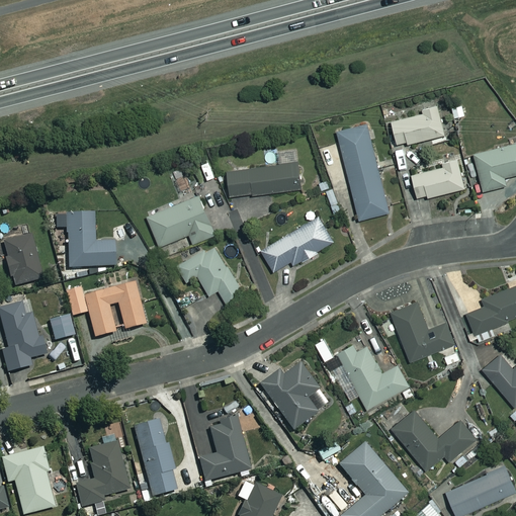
[(445,134),(437,103),(423,107),(424,111),(393,120),(399,146),(445,134)]
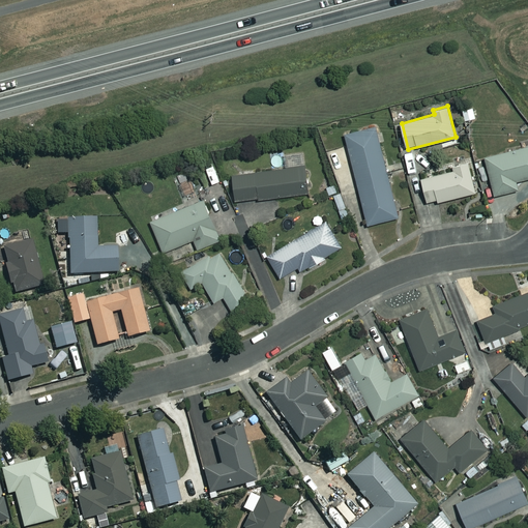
[(399,216),(377,126),(346,134),(369,225),(399,216)]
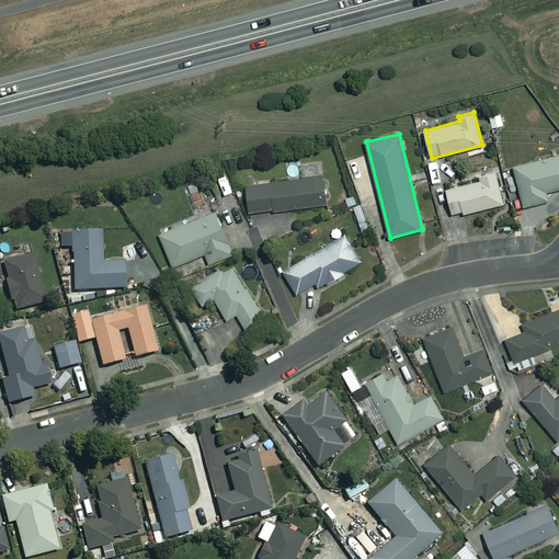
[(558,189),(558,155),(514,167),(524,206),(550,200),(548,192),(558,189)]
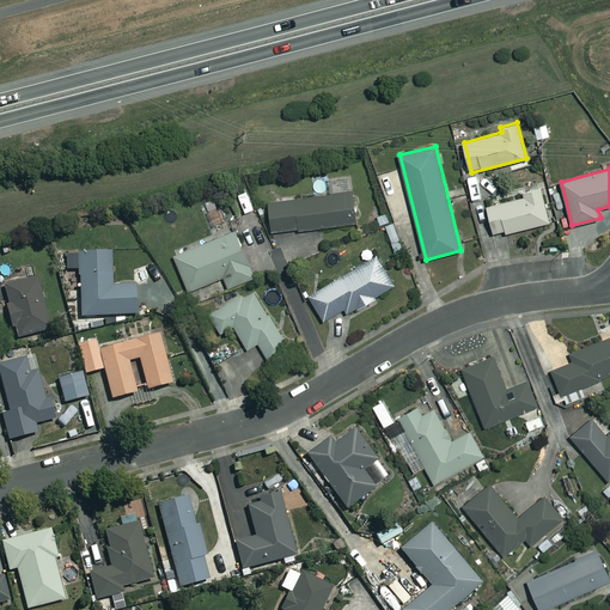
[(355,223),(349,176),(329,178),(331,194),(269,202),(274,232),(355,223)]
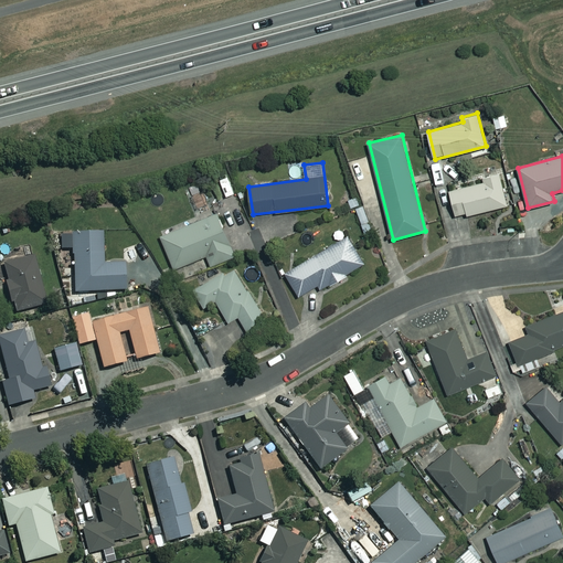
[(233,188),(225,171),(214,177),(221,193),(233,188)]
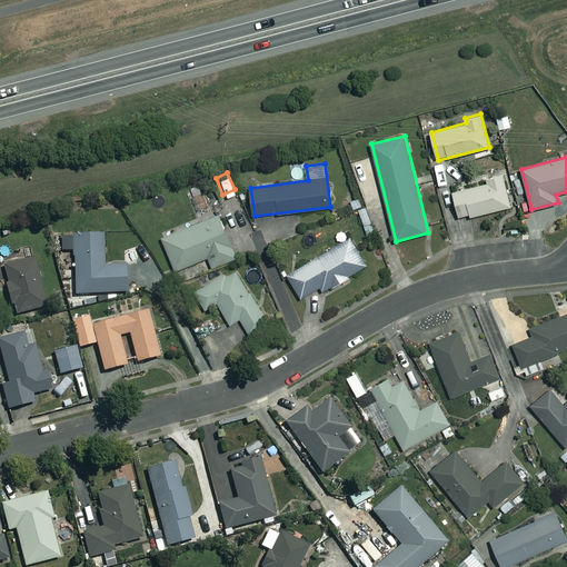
[(510,207),(503,175),(487,178),(488,183),(454,191),(460,218),(510,207)]
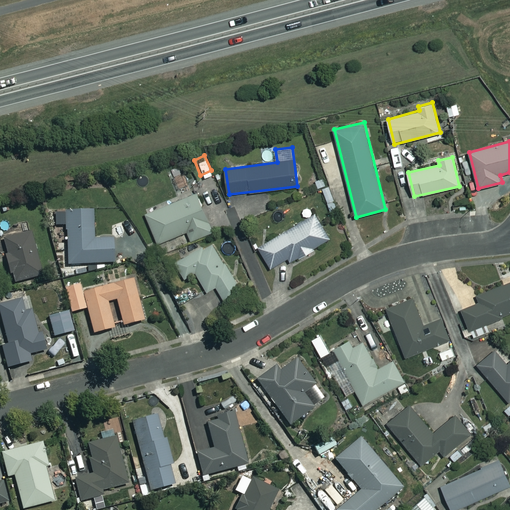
[(330,186),(323,188),(327,202),(335,200),(330,186)]
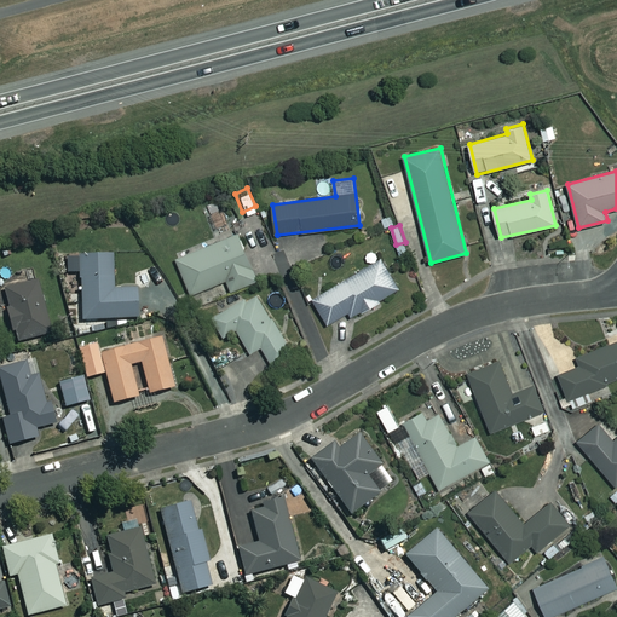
[(258,281),(238,234),(177,258),(191,294),(228,280),(231,290),(258,281)]
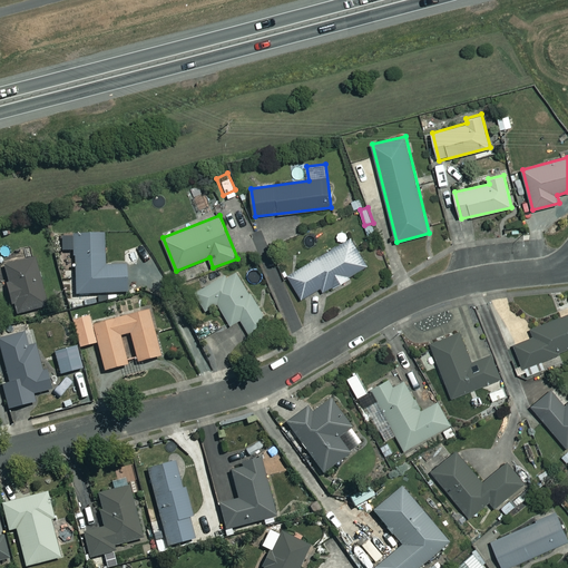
[(105,263),(103,234),(74,235),(77,293),(130,291),(128,262),(105,263)]
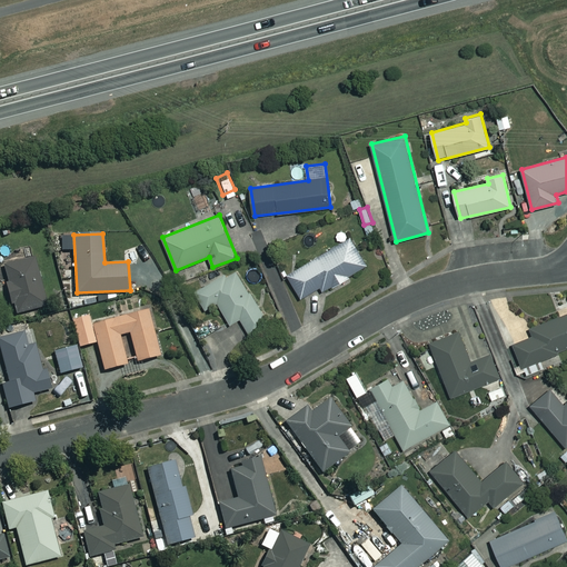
[(366,266),(351,238),(287,272),(301,298),(321,287),(325,291),(348,278),(347,276),(366,266)]
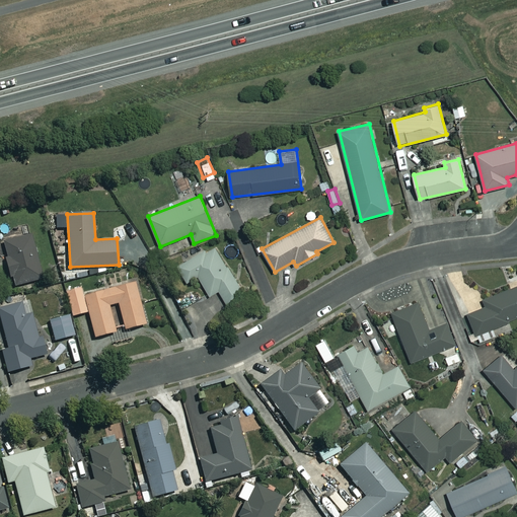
[(44,277),(34,234),(4,241),(14,284),(44,277)]
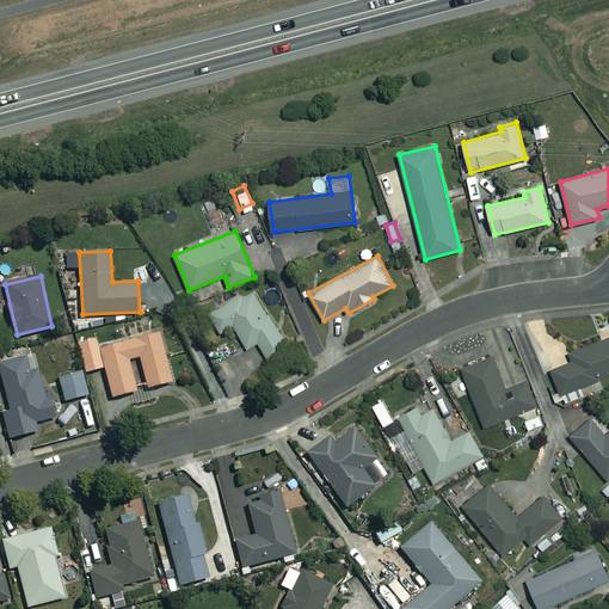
[(294,348),(256,284),(208,313),(220,333),(233,326),(248,352),(260,344),(270,361),(294,348)]
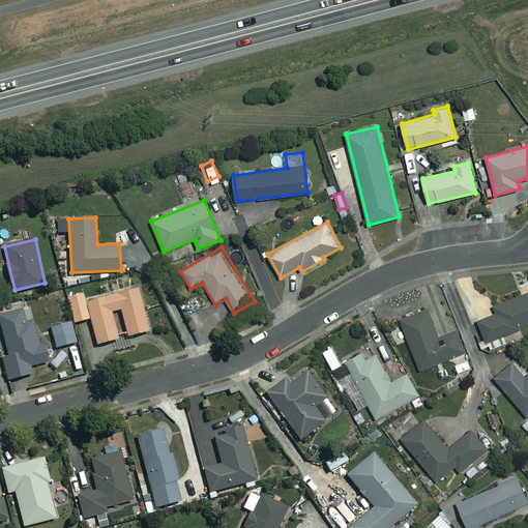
[(149,331),(138,288),(86,301),(97,345),(118,339),(111,312),(121,309),(128,336),(149,331)]
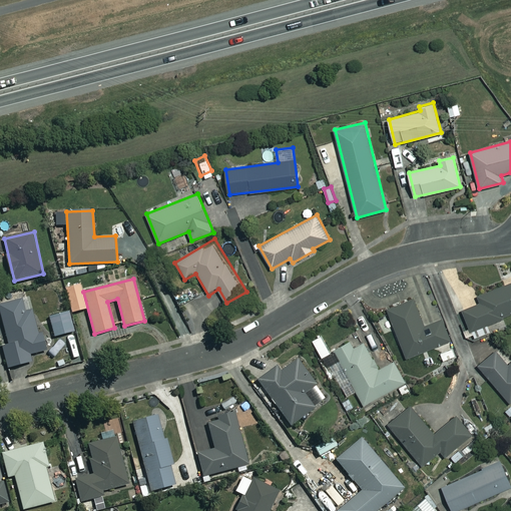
[(510,312),(510,283),(478,296),(481,303),(463,310),(471,330),(503,318),(502,316),(510,312)]
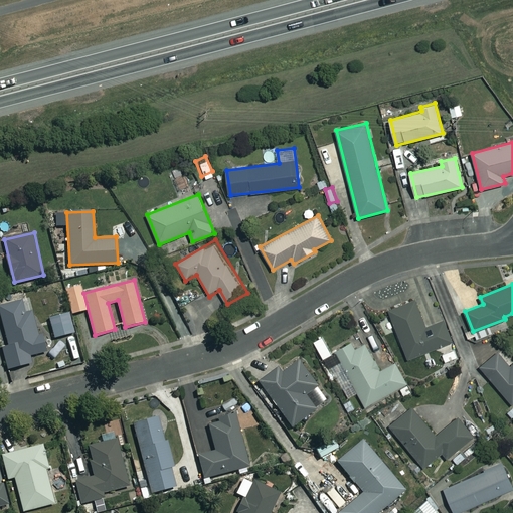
[(86,310),(80,286),(65,289),(70,313),(86,310)]
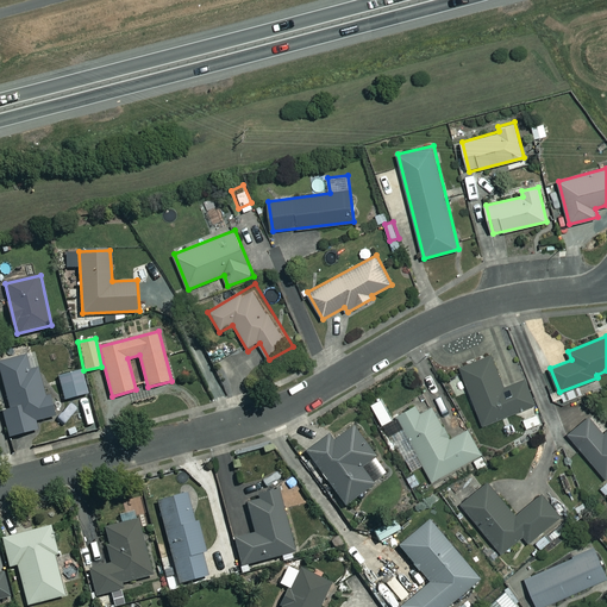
[(505,387),(492,352),(460,364),(483,425),(536,404),(526,379),(505,387)]
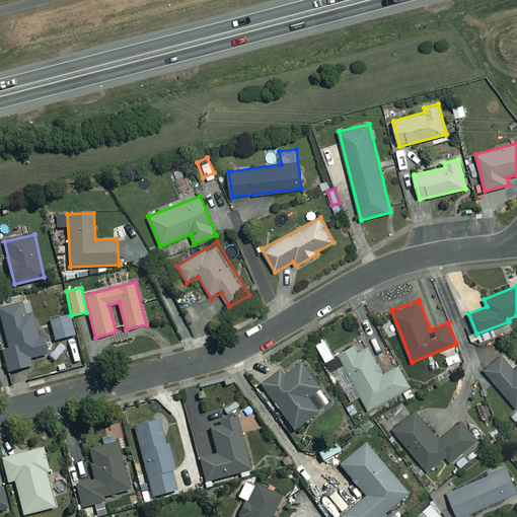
[(27,315),(23,301),(0,307),(0,315),(9,348),(3,350),(9,372),(32,366),(29,358),(46,354),(34,313),(27,315)]
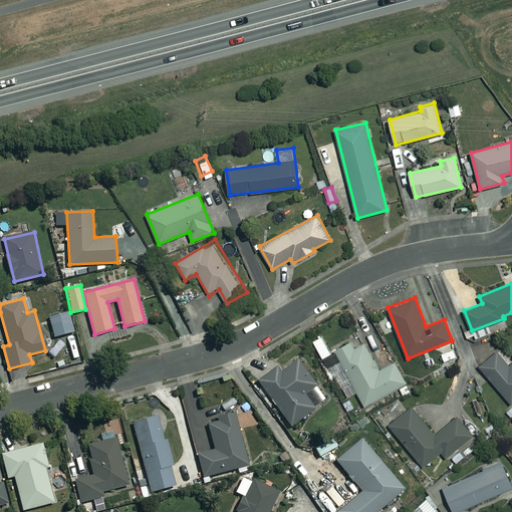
[(73,331),(69,312),(50,317),(55,336),(73,331)]
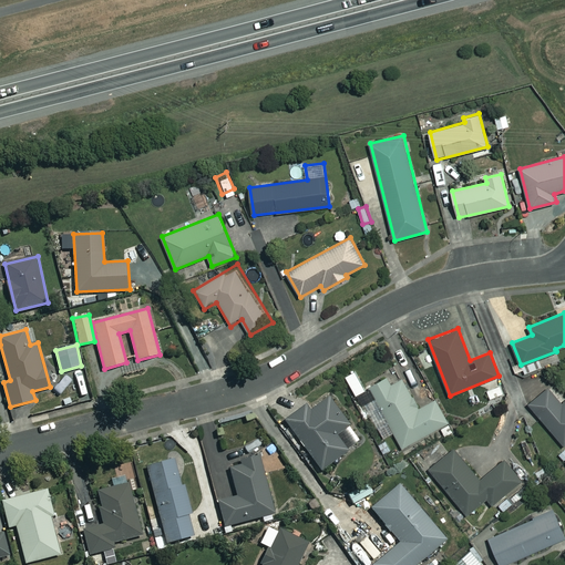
[(419,408),(399,371),(370,387),(402,447),(448,422),(435,399),(419,408)]
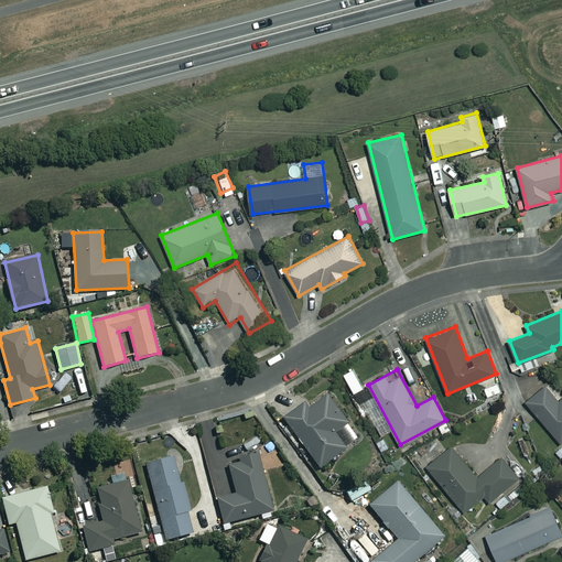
[(561,440),(561,399),(559,401),(546,386),(527,402),(561,442),(561,440)]
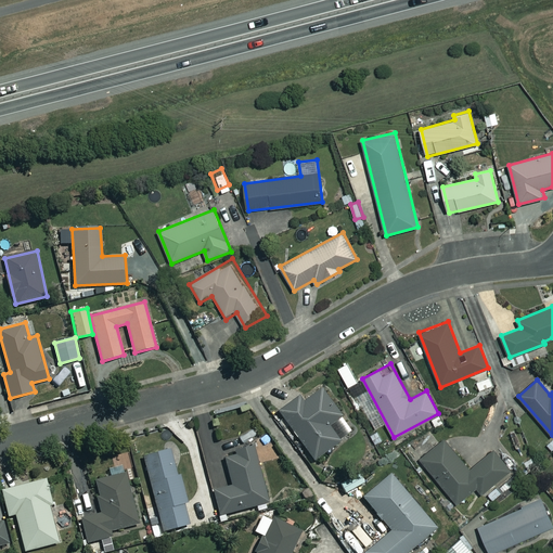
[(338,437),(350,428),(323,387),(303,402),(299,397),(280,411),(314,459),(341,440),(338,437)]
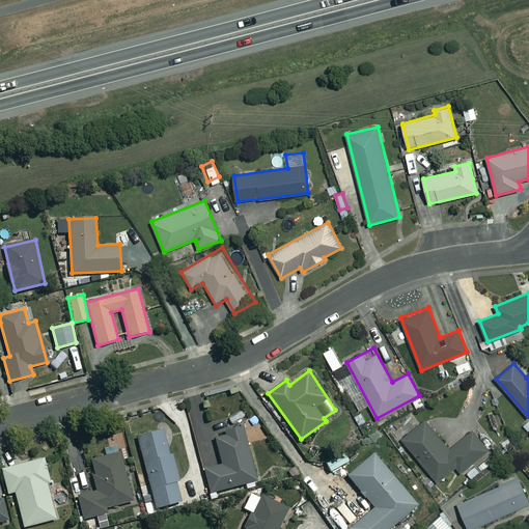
[(449,449),(426,420),(402,439),(438,481),(456,466),(462,472),(489,450),(473,430),(449,449)]
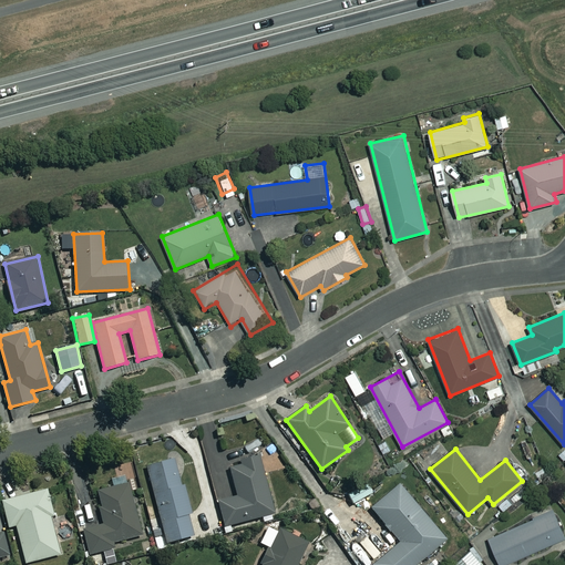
[(274,512),(259,456),(229,464),(237,496),(218,501),(225,525),(274,512)]
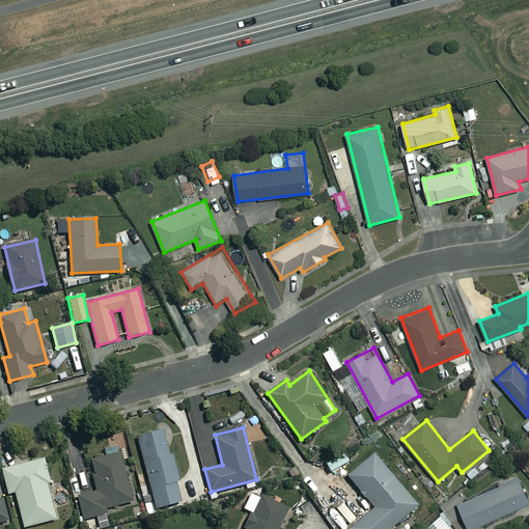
[(181,479),(167,428),(138,437),(157,508),(181,501),(175,480),(181,479)]
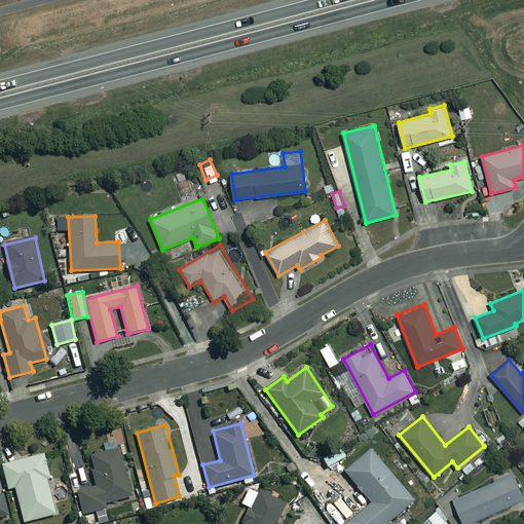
[(132,496),(118,445),(89,452),(98,485),(78,490),(83,513),(105,508),(104,502),(132,496)]
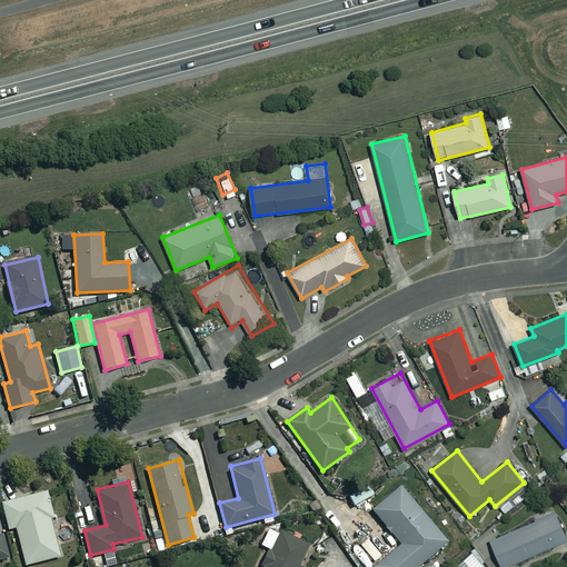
[(374,494),(369,485),(349,496),(355,505),(374,494)]
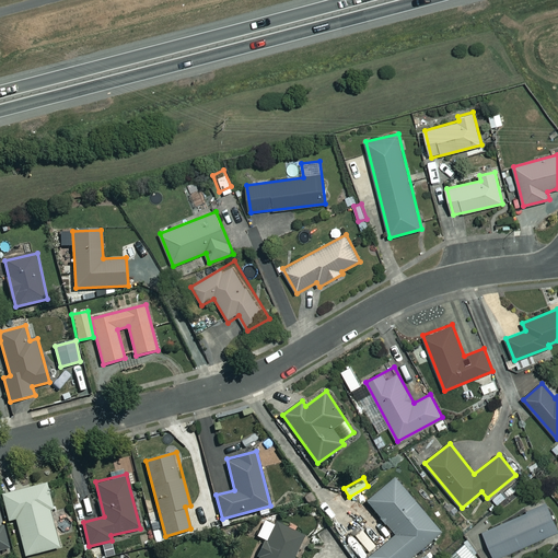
[(410,557),(441,533),(395,478),(368,501),(395,535),(369,557),(368,557),(410,557)]
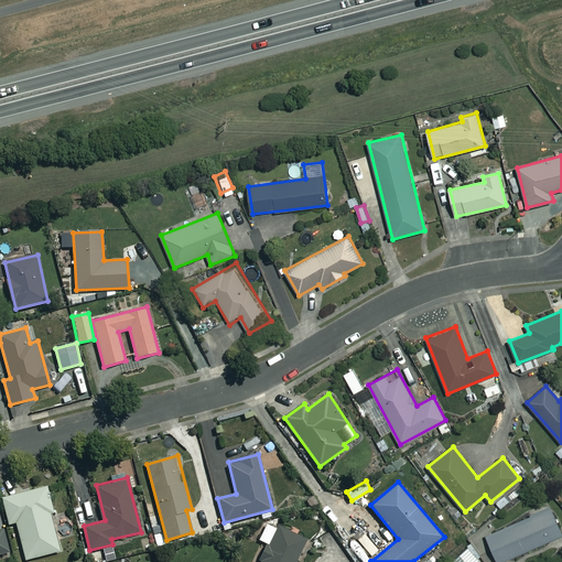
[(53,511),(46,486),(2,498),(9,523),(17,522),(25,559),(60,550),(50,512),(53,511)]
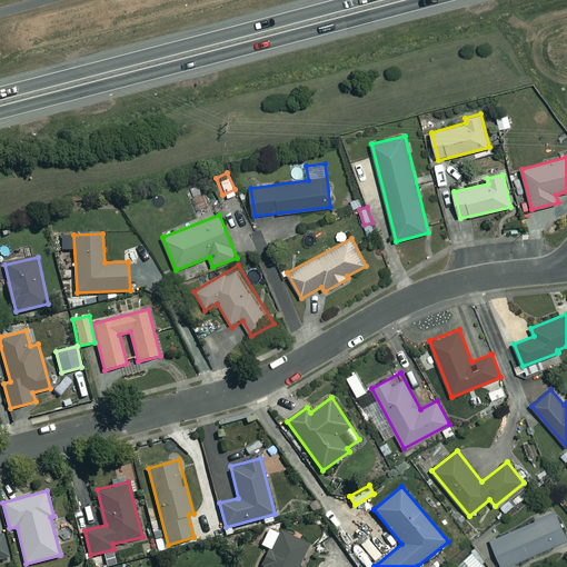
[(503,566),(566,538),(566,535),(557,511),(491,540),(503,566)]
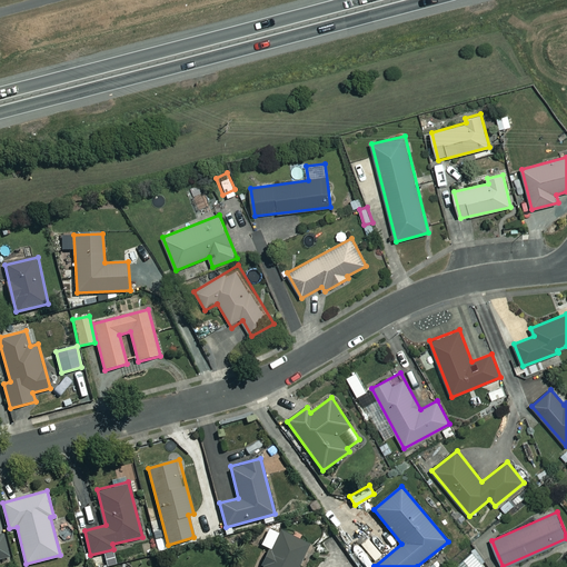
[(279,533),(268,528),(260,545),(270,549),(261,566),(297,566),(308,544),(280,530),(279,533)]
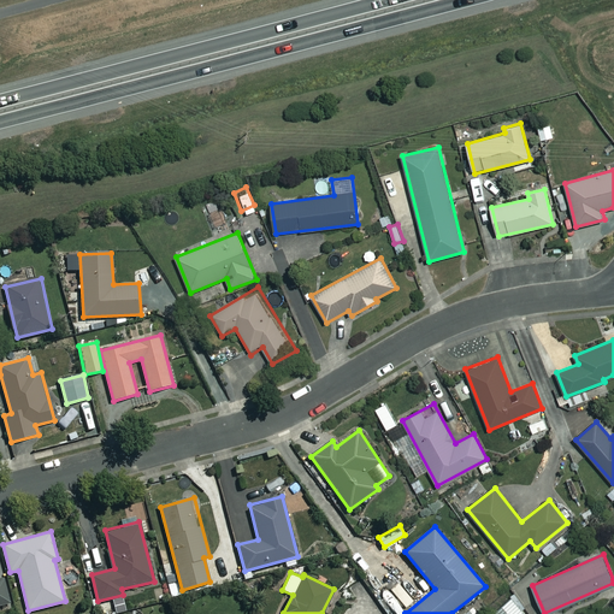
[(0,606),(10,603),(4,578),(0,579),(0,606)]
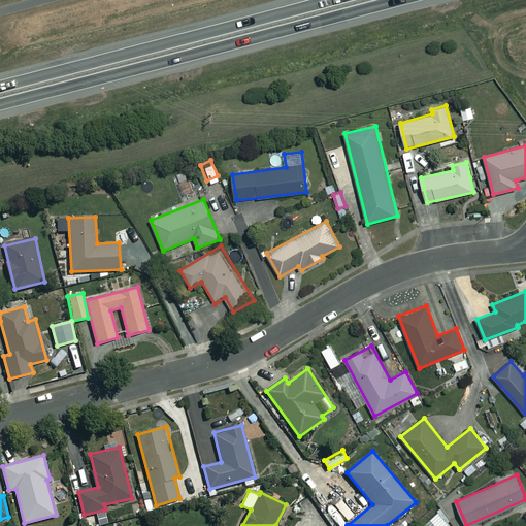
[(450,525),(438,512),(423,525),(450,525)]
